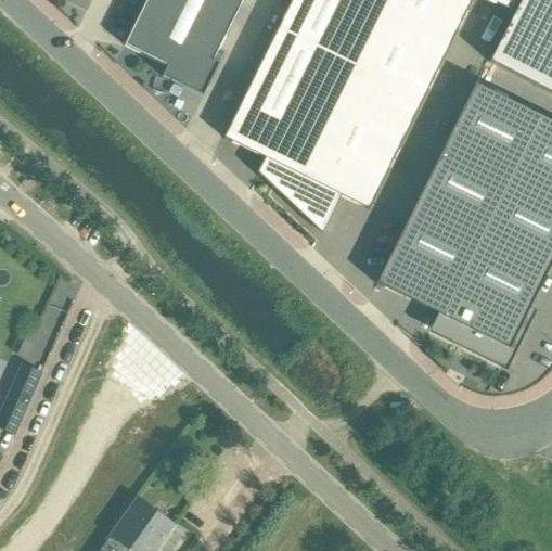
[(216,60),(245,0),(149,0),(127,43),(169,65),(165,75),(205,95),(221,63),(216,60)]
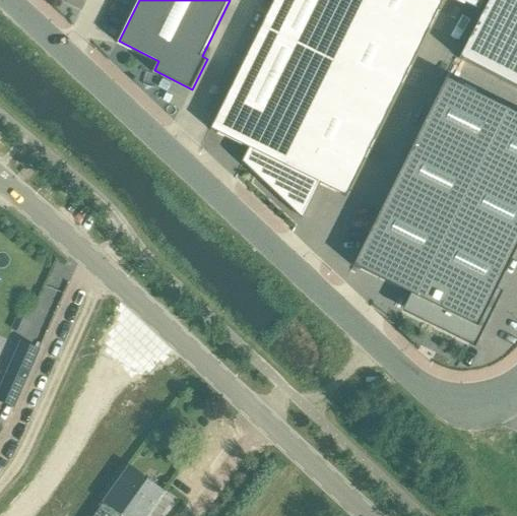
[(273,0),(211,127),(252,146),(251,147),(245,158),(303,213),(320,181),(348,194),(394,102),(426,117),(479,10),(458,0),(273,0)]
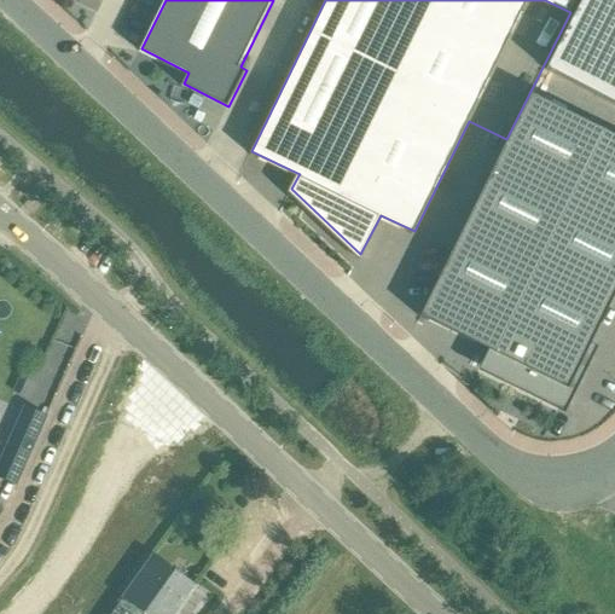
[(581,0),(547,67),(614,99),(614,0),(581,0)]
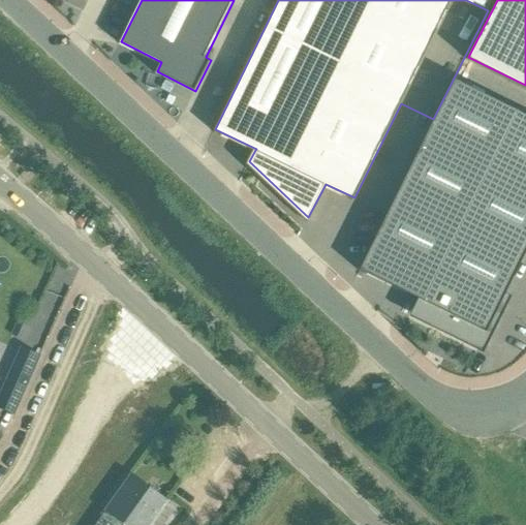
[(471,0),(489,8),(492,0),(471,0)]
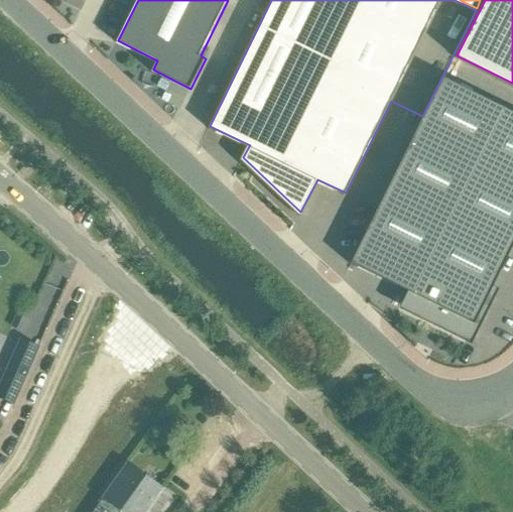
[(512,110),(443,76),(352,261),(409,289),(414,292),(409,301),(404,299),(403,301),(410,304),(431,314),(447,323),(470,335),(472,330),(512,245),(512,110)]
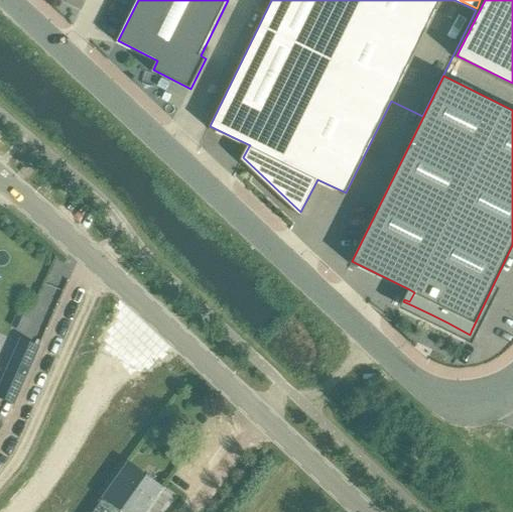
[(51,297),(68,303),(72,292),(56,286),(51,297)]
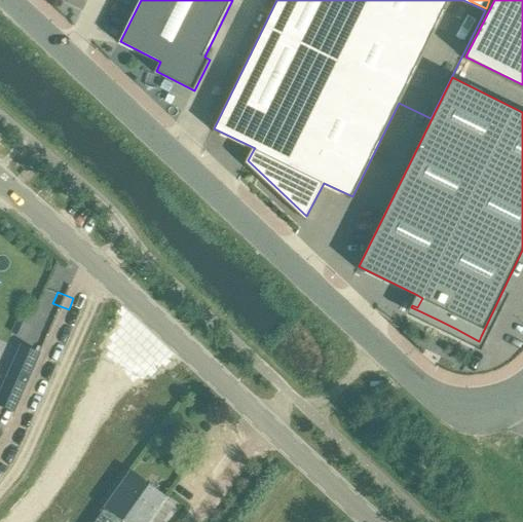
[(0,401),(14,408),(40,352),(24,344),(0,396),(0,401)]
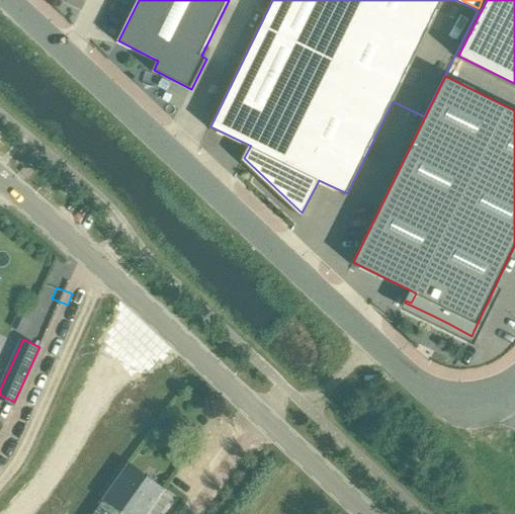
[(131,461),(93,513),(146,513),(151,508),(159,513),(172,496),(164,490),(166,487),(131,461)]
